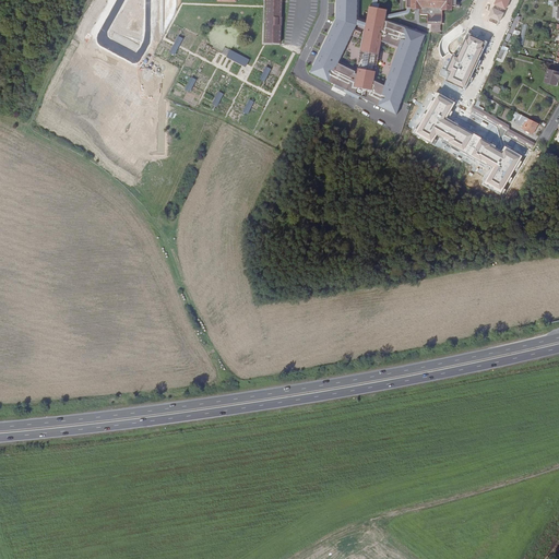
[(214,0),(238,1),(238,0),(268,0),(269,6),(265,43),(280,44),(280,26),(281,26),(281,19),(282,0),(284,0),(214,0)]
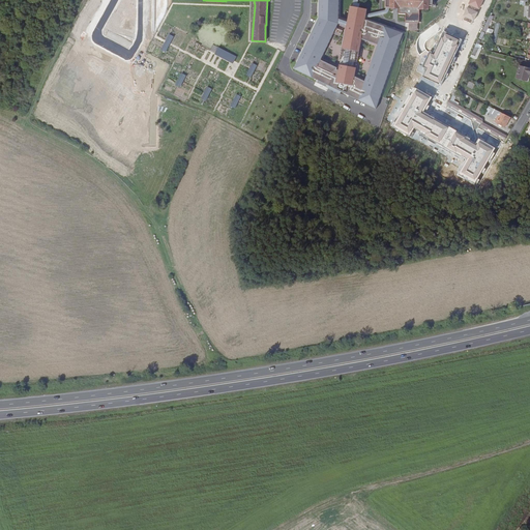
[(339,20),(339,0),(319,0),(319,20),(294,69),(376,110),(403,34),(365,21),(365,20),(385,15),(386,15),(387,13),(388,12),(389,11),(389,10),(386,9),(385,10),(384,11),(366,16),(366,10),(351,7),(348,23),(339,20)]
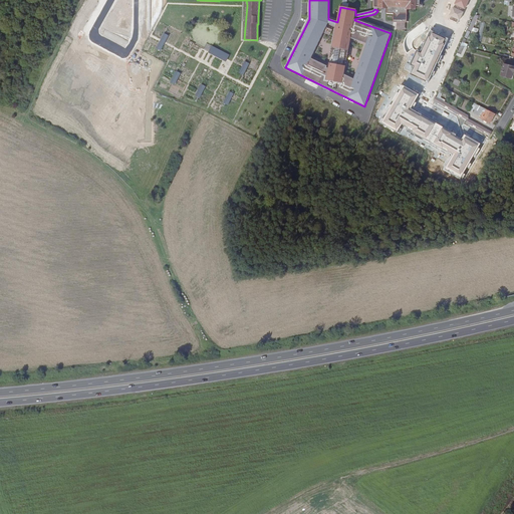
[(372,0),(372,9),(374,9),(377,10),(377,11),(386,11),(386,16),(389,16),(396,14),(407,18),(407,12),(415,13),(415,9),(421,9),(421,5),(419,5),(419,0),(372,0)]
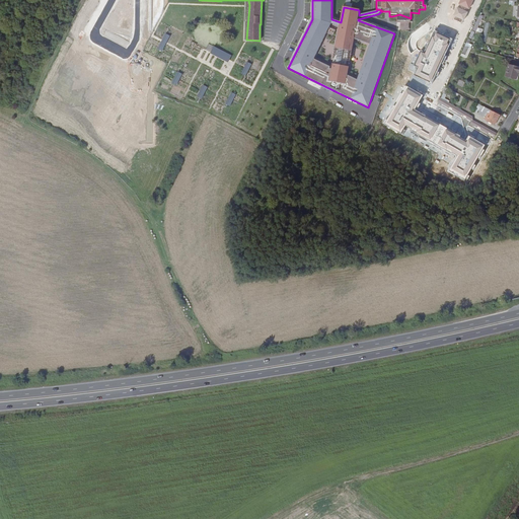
[(454,20),(461,24),(462,20),(464,21),(467,13),(466,13),(468,9),(469,10),(473,0),(461,0),(459,5),(460,6),(459,9),(457,9),(453,18),(454,19),(454,20)]
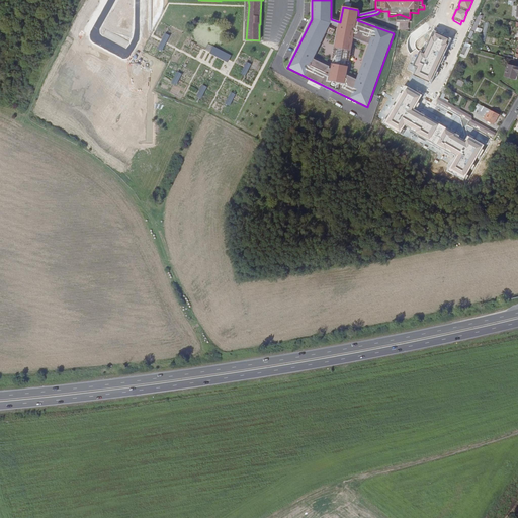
[(399,14),(392,16),(389,16),(389,17),(396,17),(396,25),(410,26),(410,18),(399,14)]
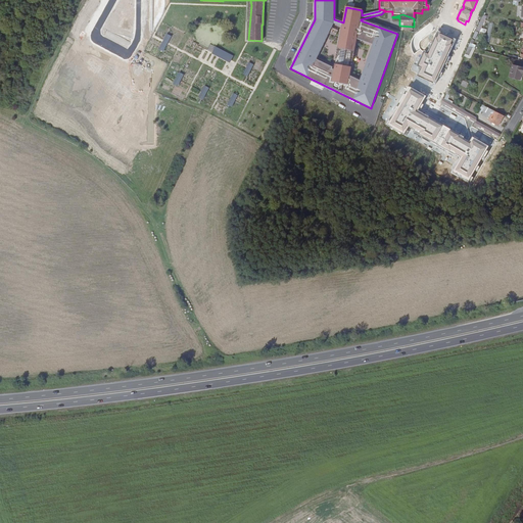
[(419,78),(435,86),(454,46),(453,45),(455,40),(439,33),(437,38),(435,37),(428,53),(424,51),(419,62),(421,63),(419,68),(421,68),(419,73),(422,74),(419,78)]
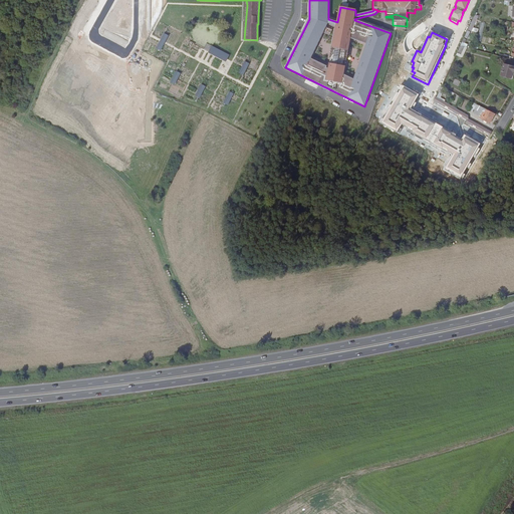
[(147,51),(153,53),(156,45),(150,43),(147,51)]
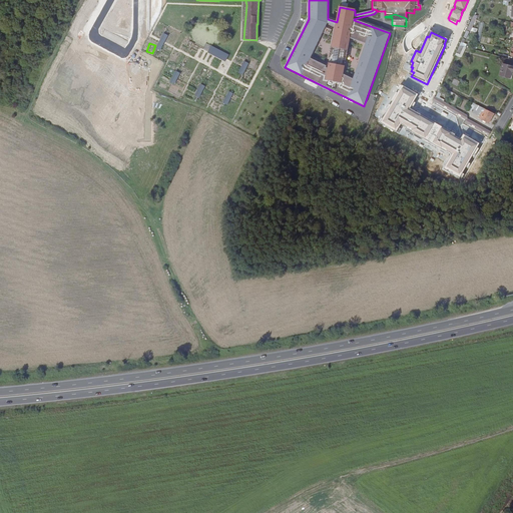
[(210,45),(207,51),(226,59),(228,54),(210,45)]
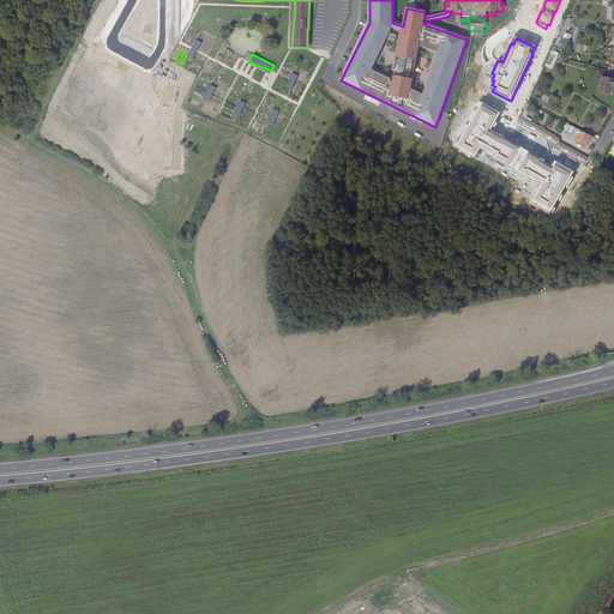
[(298,74),(293,72),(286,84),(290,88),(298,74)]
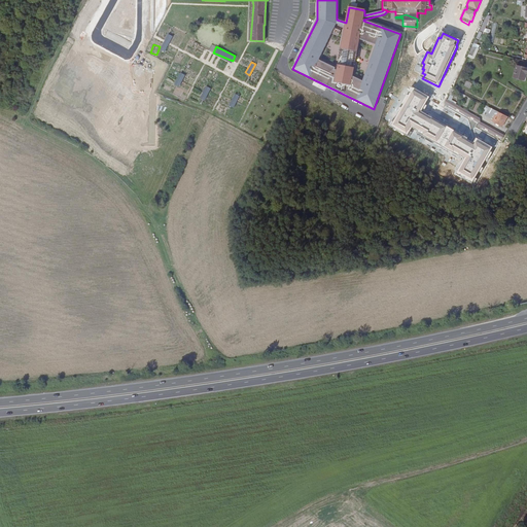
[(526,74),(526,68),(517,66),(514,76),(524,80),(526,74)]
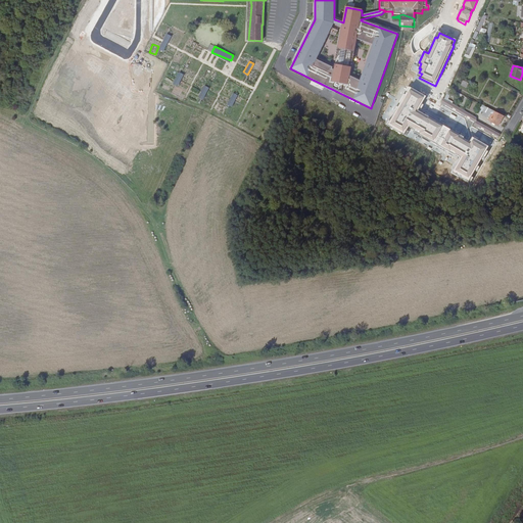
[(184,74),(180,72),(174,82),(178,85),(184,74)]
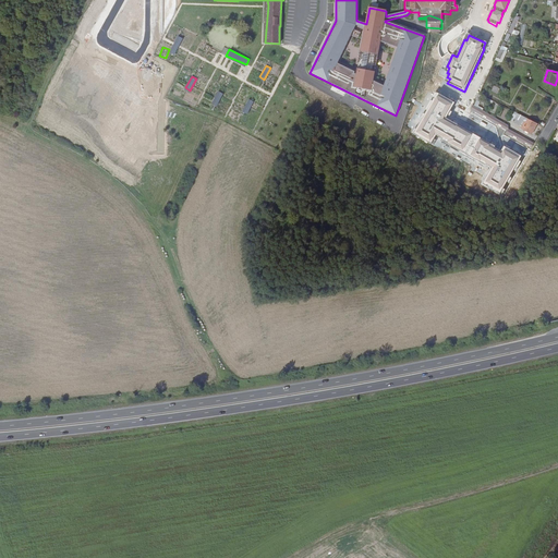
[(222,92),(219,89),(213,100),(217,102),(222,92)]
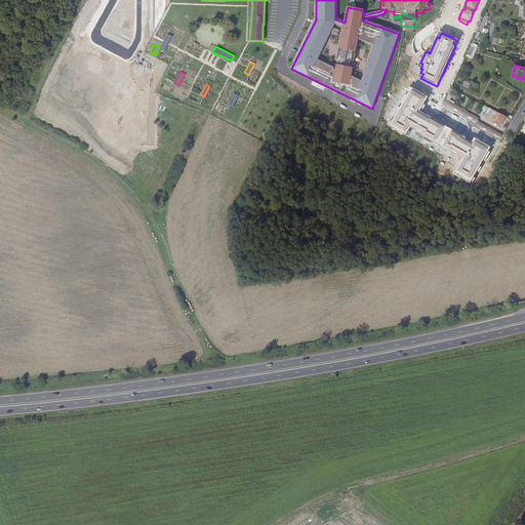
[(428,97),(411,88),(389,127),(405,136),(410,128),(416,131),(415,132),(456,156),(457,155),(462,159),(454,174),(470,184),(490,148),(474,138),(472,144),(466,139),(466,138),(419,112),(428,97)]
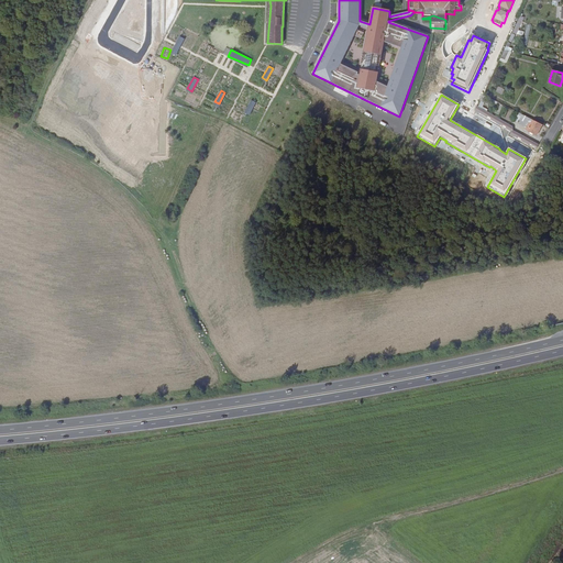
[(255,101),(251,99),(245,110),(250,113),(255,101)]
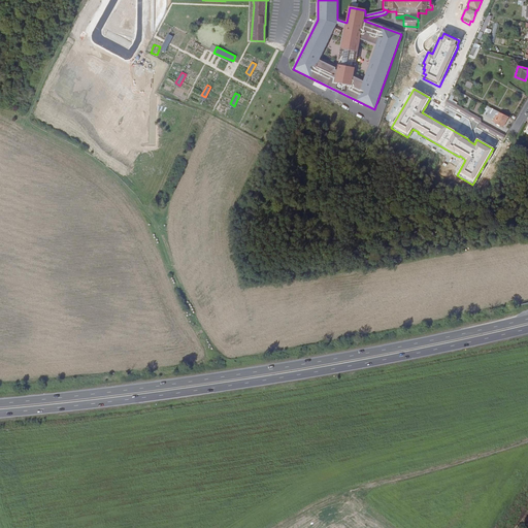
[(500,112),(488,106),(484,116),(495,121),(500,112)]
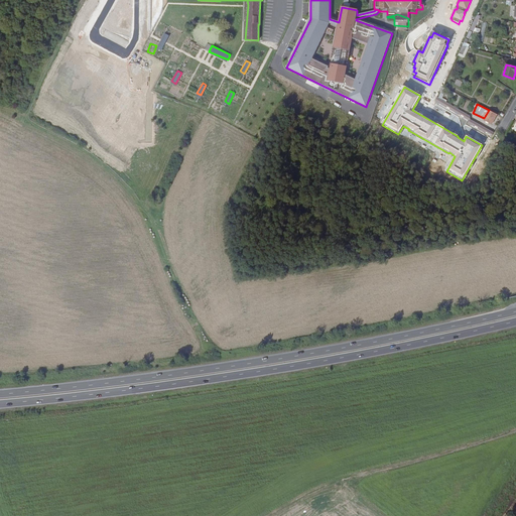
[(498,115),(489,110),(484,118),(484,119),(485,120),(485,121),(488,122),(490,123),(493,125),(498,115)]
